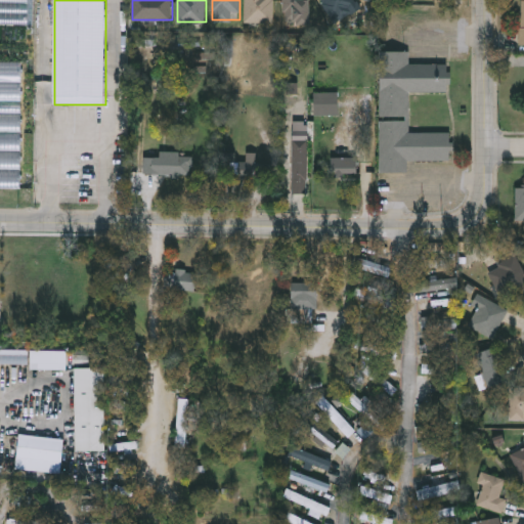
[(246,0),(274,0),(274,23),(246,23),(246,0)]
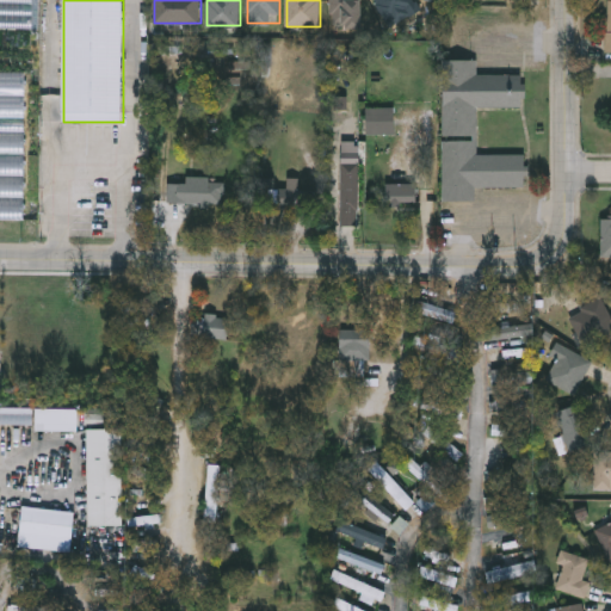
[(332,0),(363,0),(364,25),(332,26),(332,0)]
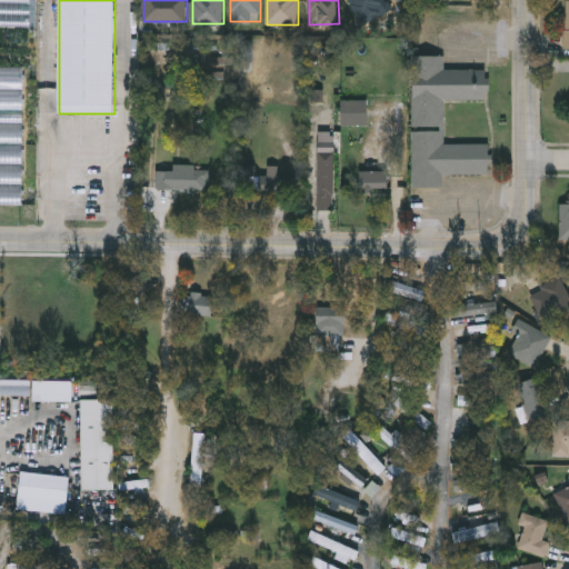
[(361,21),(350,0),(389,0),(392,6),(361,21)]
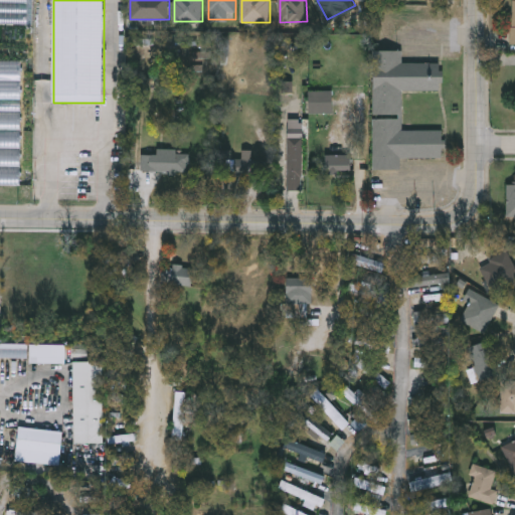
[(374,50),(402,51),(402,63),(442,63),(441,92),(402,91),(402,116),(374,116),(374,50)]
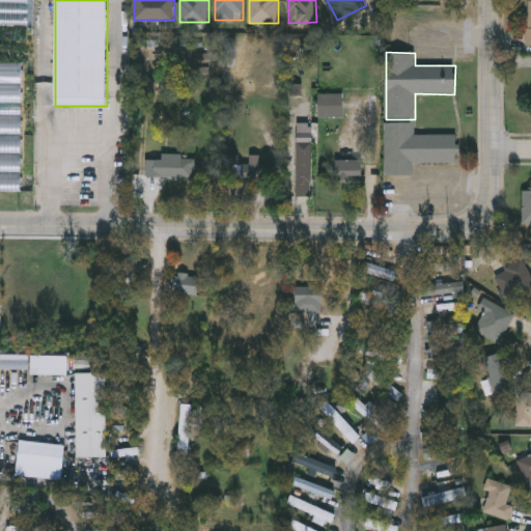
[(342,117),(319,117),(319,94),(342,94),(342,117)]
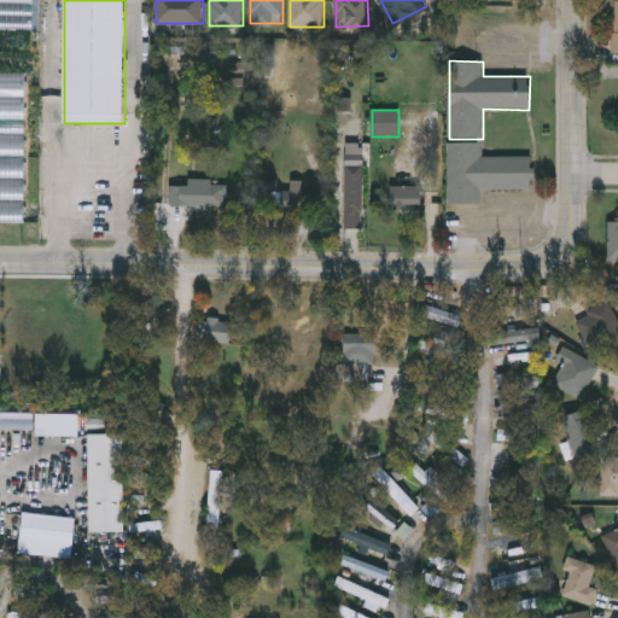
[(0,223),(0,133),(25,133),(24,223),(0,223)]
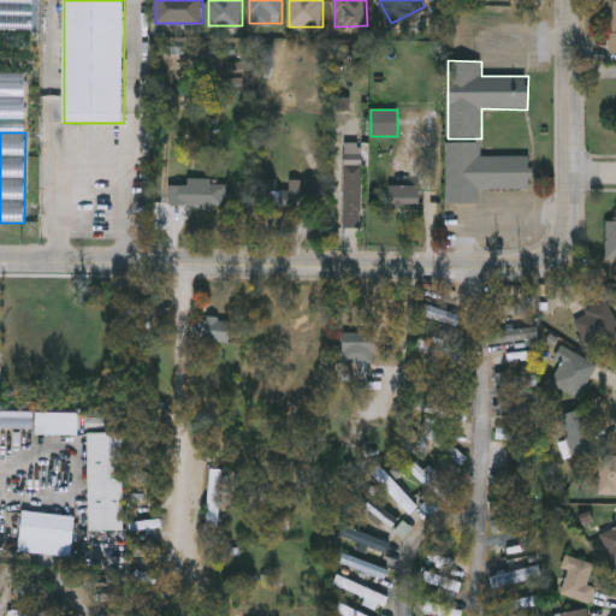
[(448,142),(478,142),(478,157),(528,158),(528,190),(479,189),(479,203),(448,203),(448,142)]
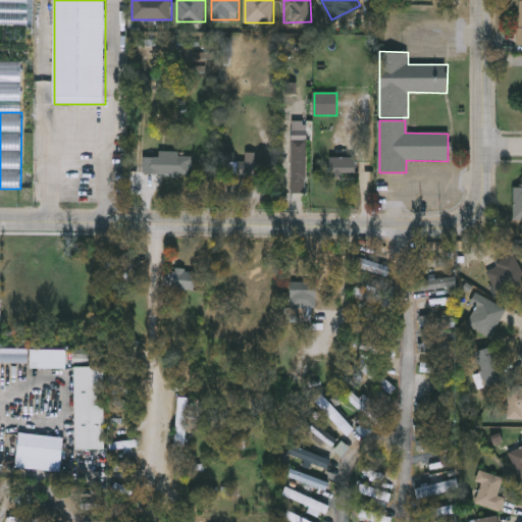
[(292,140),(308,140),(308,194),(292,194),(292,140)]
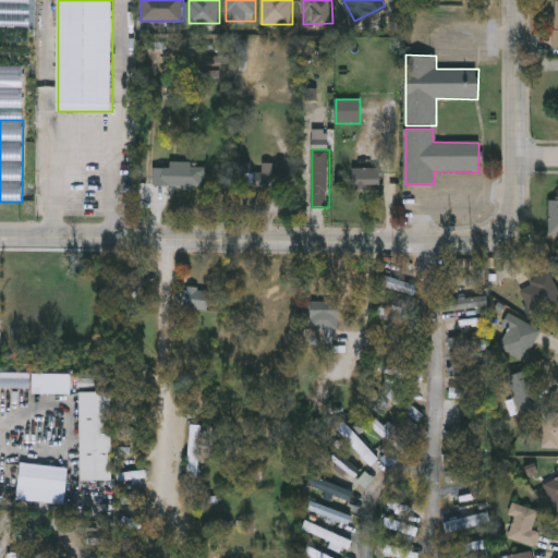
[(275,190),(245,190),(245,173),(263,173),(263,164),(275,164),(275,190)]
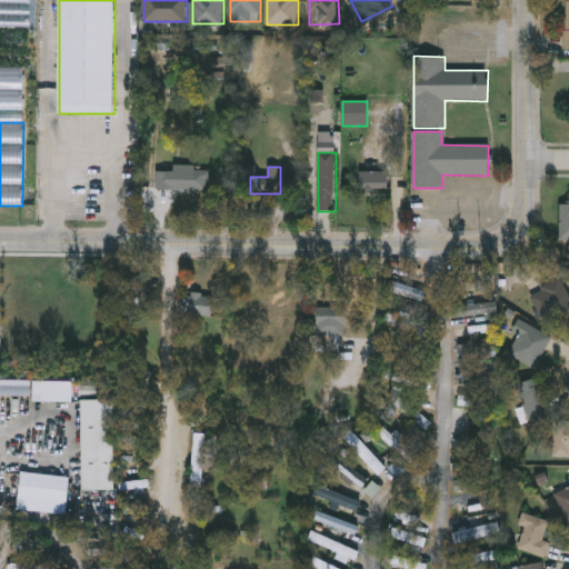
[(210,171),(209,191),(180,191),(180,170),(210,171)]
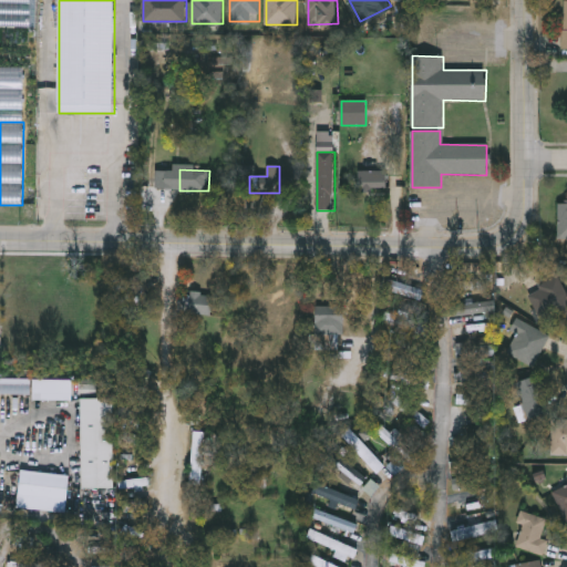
[(175,172),(175,188),(154,188),(154,172),(175,172)]
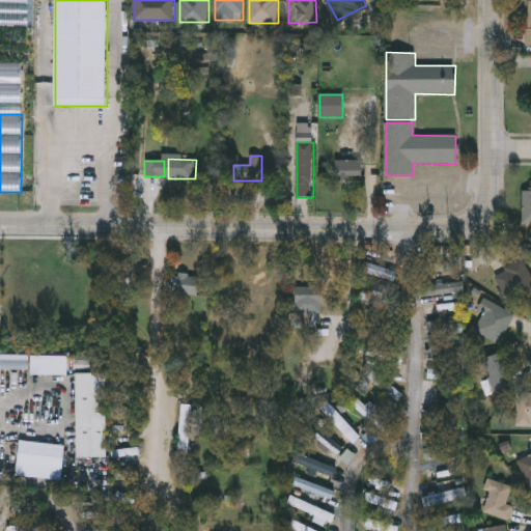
[(363,161),(363,180),(334,180),(334,161),(363,161)]
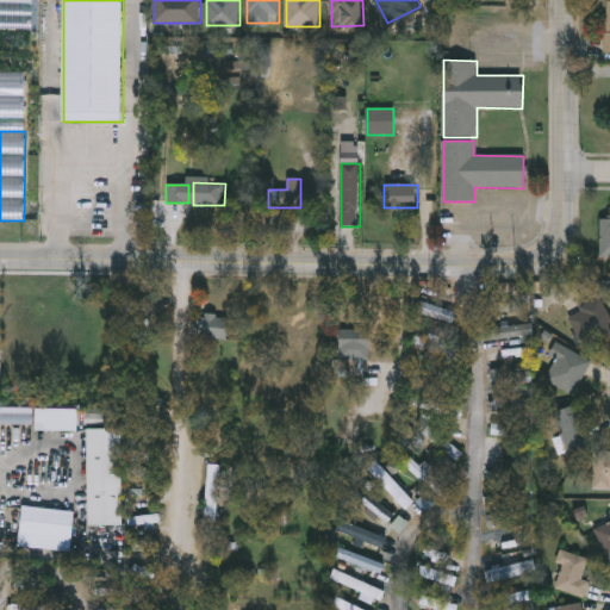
[(609,256),(599,256),(599,211),(609,211),(609,256)]
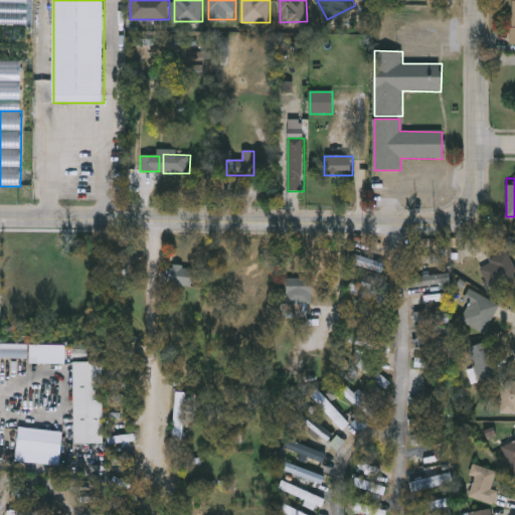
[(479,271),(503,252),(514,268),(514,278),(495,293),(479,271)]
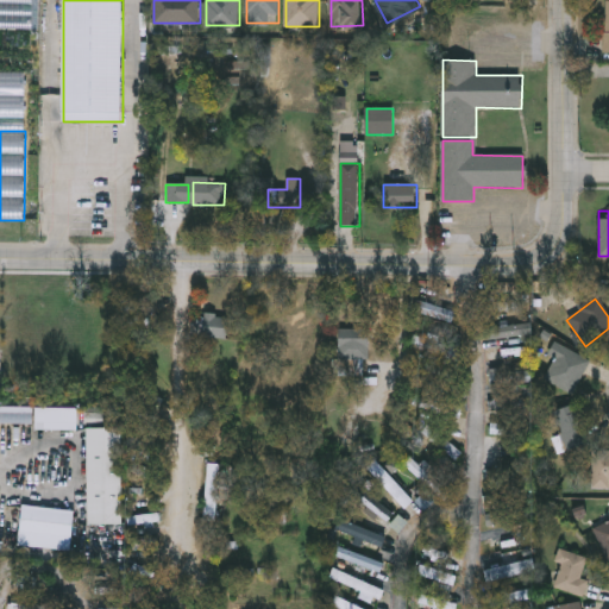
[(453,307),(452,319),(408,311),(409,300),(453,307)]
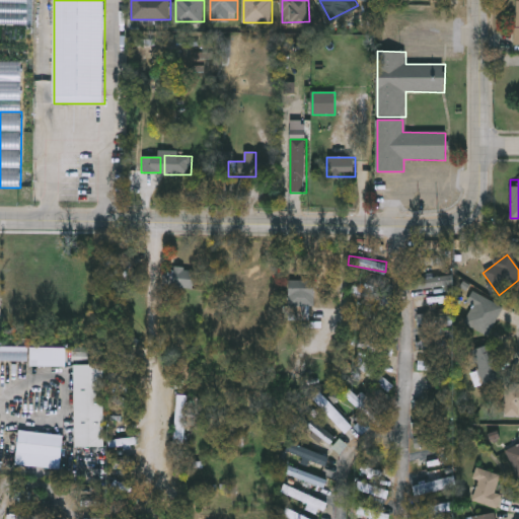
[(192,267),(195,283),(166,289),(163,272),(192,267)]
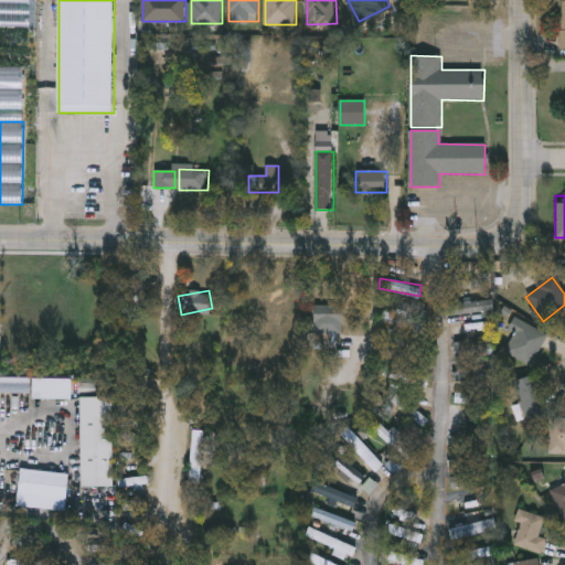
[(492,301),(492,312),(449,312),(449,301),(492,301)]
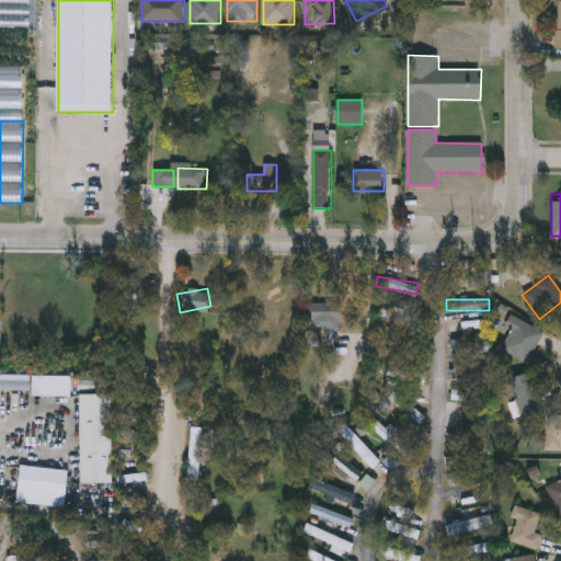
[(310,344),(310,302),(340,302),(340,332),(333,332),(333,344),(310,344)]
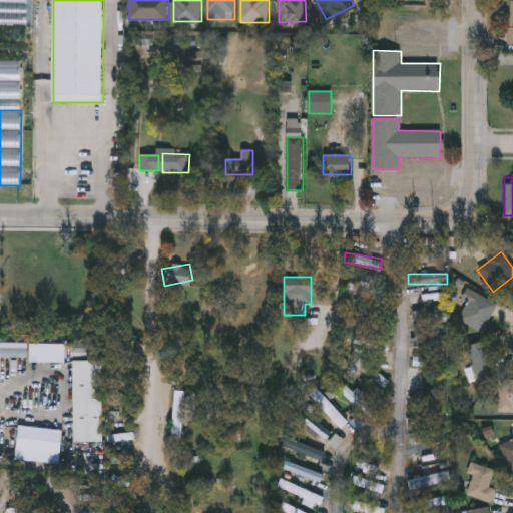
[(411,302),(411,292),(446,291),(446,300),(411,302)]
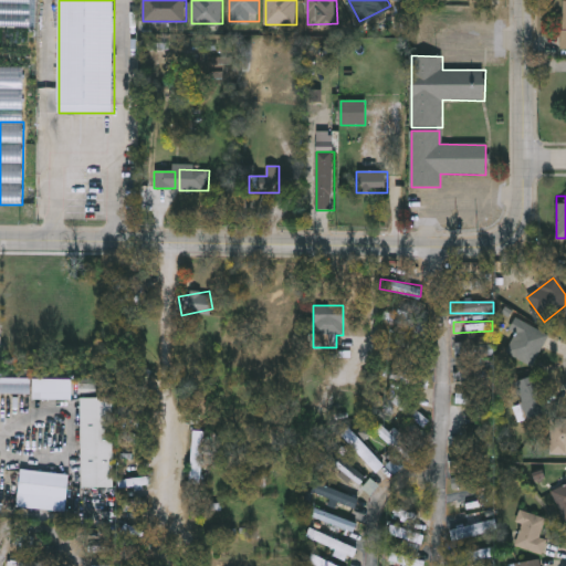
[(531,367),(504,353),(523,322),(548,337),(531,367)]
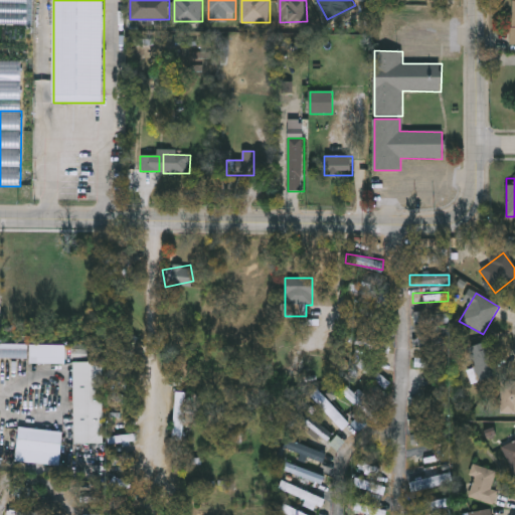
[(449,322),(415,322),(415,313),(449,313),(449,322)]
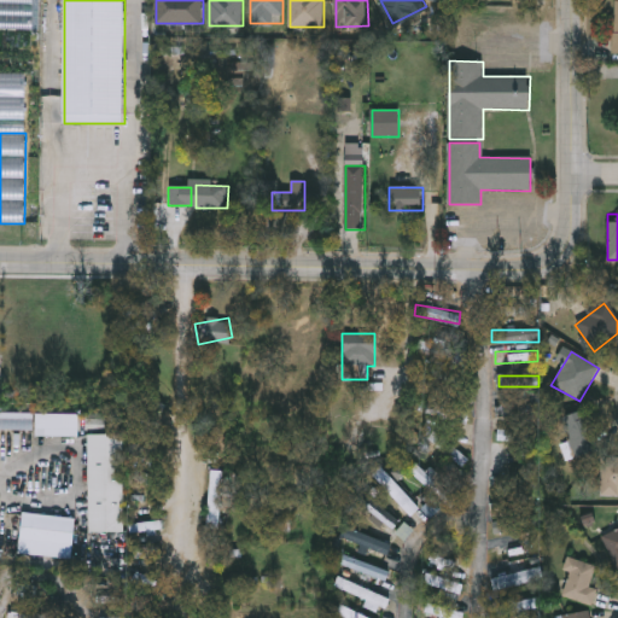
[(0,430),(0,413),(34,413),(34,430),(0,430)]
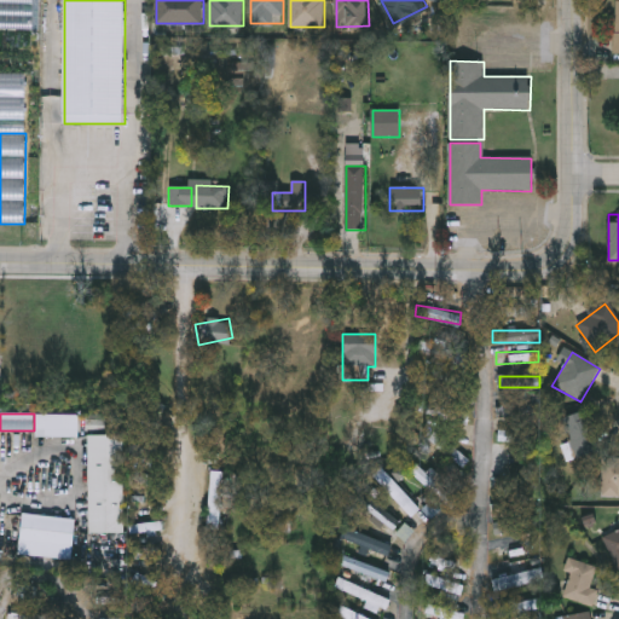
[(80,414),(80,437),(38,437),(38,414),(80,414)]
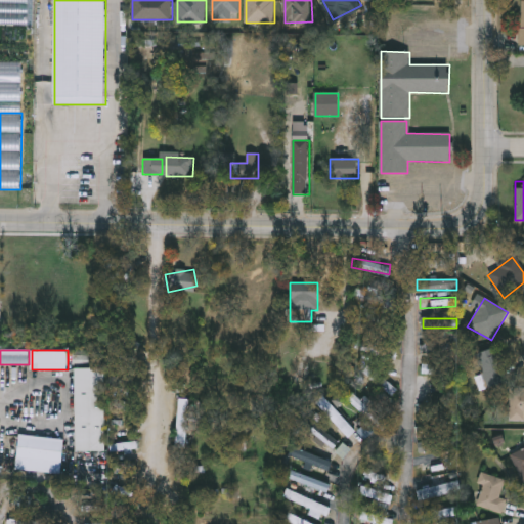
[(480,352),(501,352),(501,387),(480,387),(480,352)]
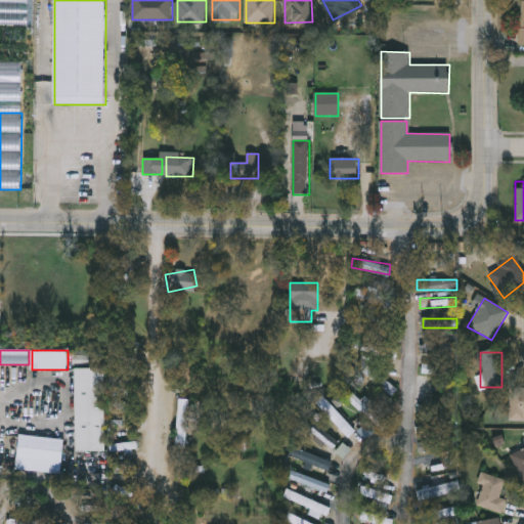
[(105,368),(105,451),(76,451),(76,368),(105,368)]
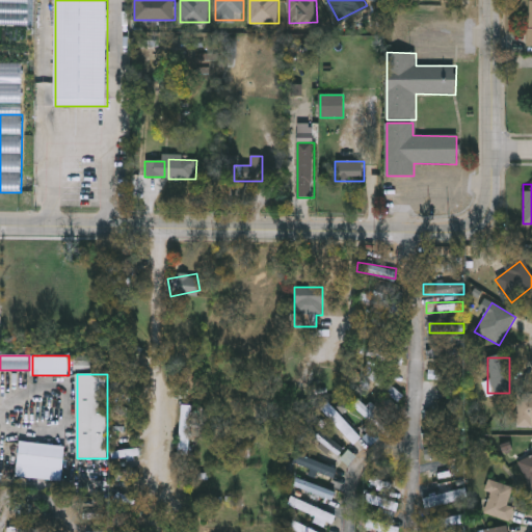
[(531,427),(515,427),(515,397),(531,397),(531,427)]
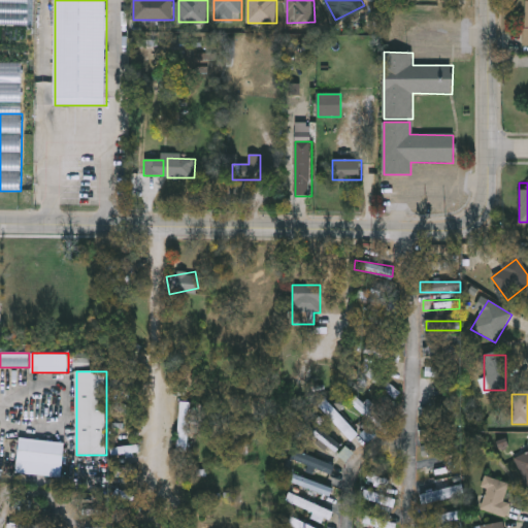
[(350,400),(355,395),(369,408),(364,414),(350,400)]
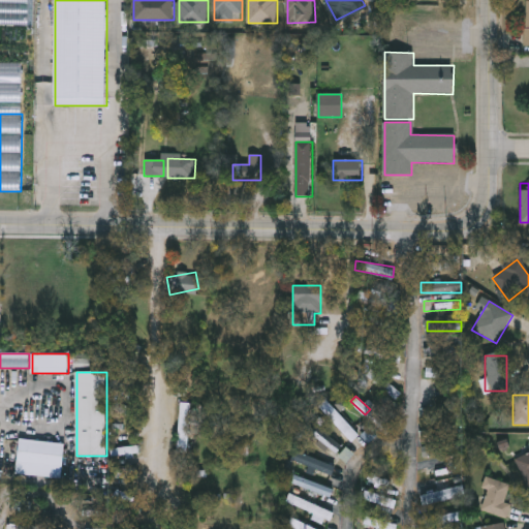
[(349,438),(318,407),(324,401),(355,431),(349,438)]
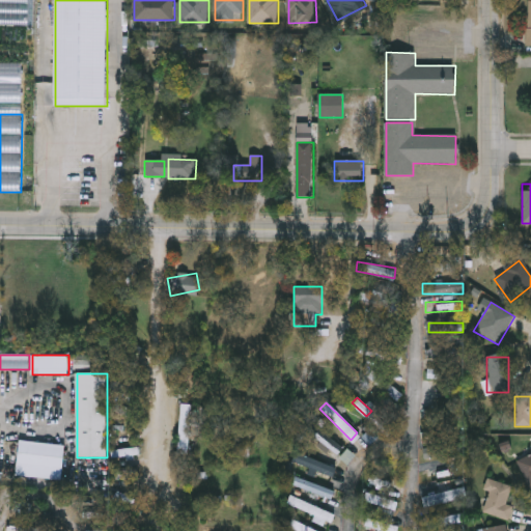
[(189,403),(189,452),(178,452),(179,403),(189,403)]
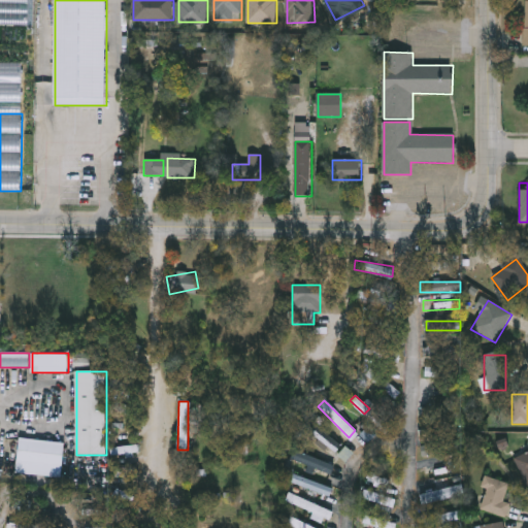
[(436,482),(456,439),(446,435),(426,477),(436,482)]
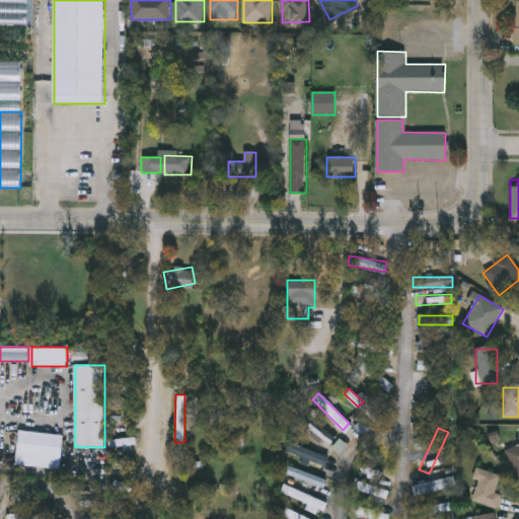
[(60,469),(15,465),(18,430),(64,434),(60,469)]
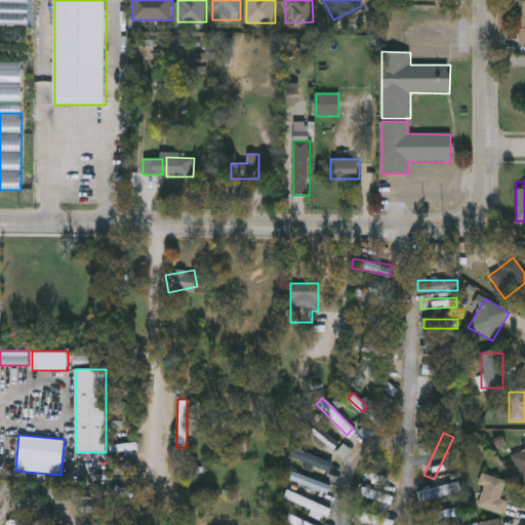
[(331,463),(327,472),(291,454),(295,445),(331,463)]
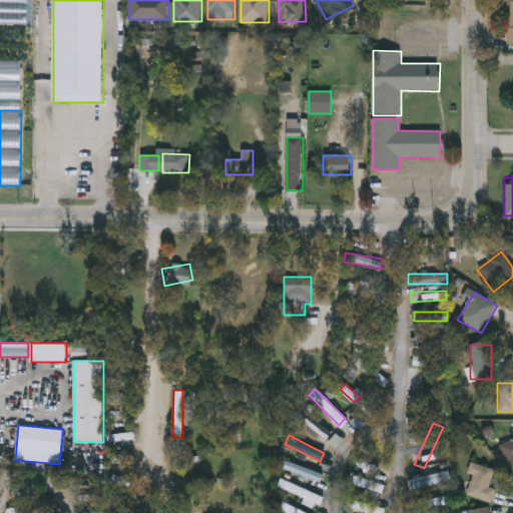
[(497,443),(512,436),(512,471),(509,473),(497,443)]
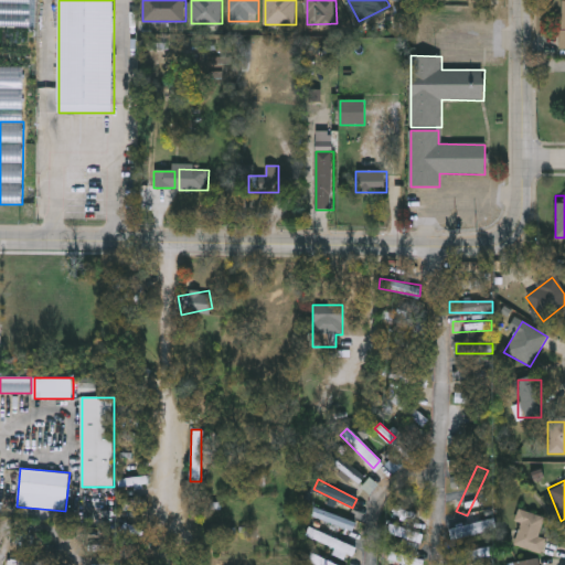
[(539,536),(545,539),(541,555),(508,545),(518,511),(543,518),(539,536)]
